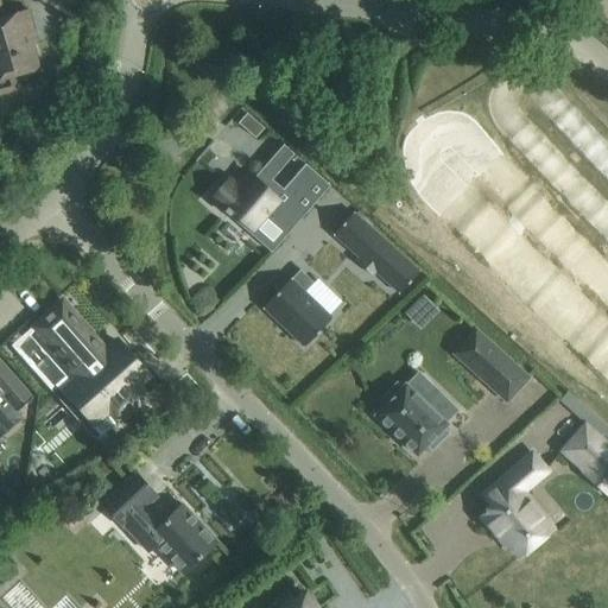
[(0,94),(17,90),(13,76),(39,69),(31,42),(29,42),(27,35),(35,33),(27,10),(4,17),(0,4),(0,94)]
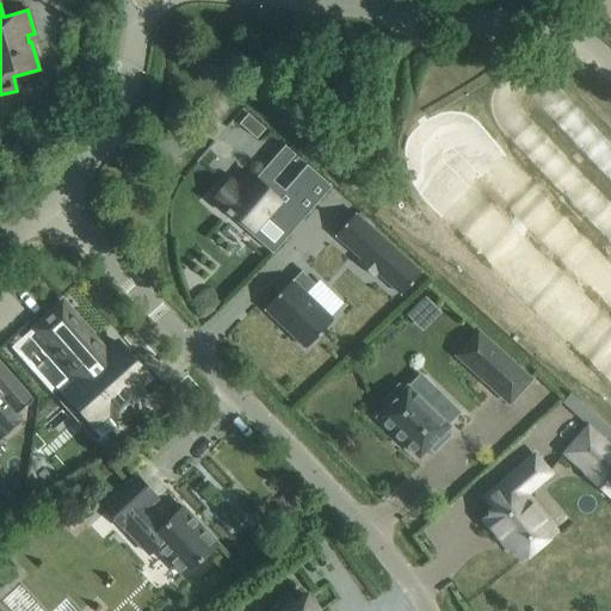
[(233,179),(215,198),(232,215),(235,211),(253,228),(266,214),(289,234),(333,187),(309,166),(287,190),(267,173),(260,181),(257,178),(246,191),(233,179)]
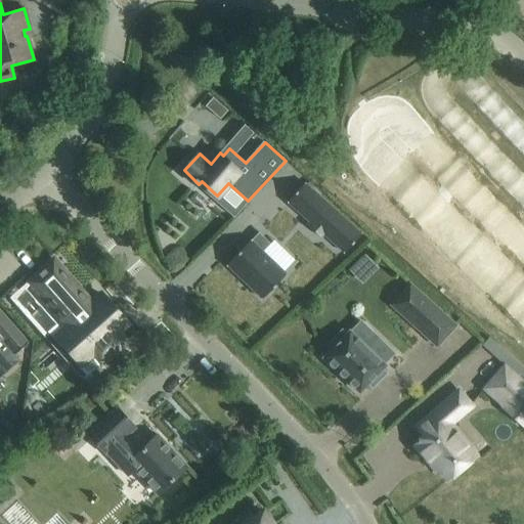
[(304,183),(287,203),(309,222),(307,225),(320,238),(323,235),(344,253),(360,234),(304,183)]
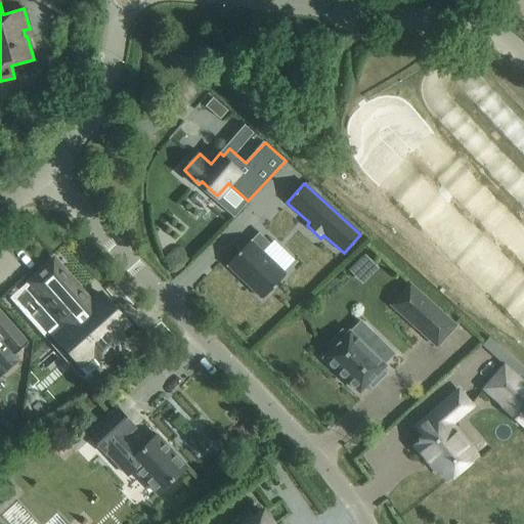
[(250,241),(226,265),(262,299),(286,274),(262,252),(270,244),(258,232),(251,241),(250,241)]
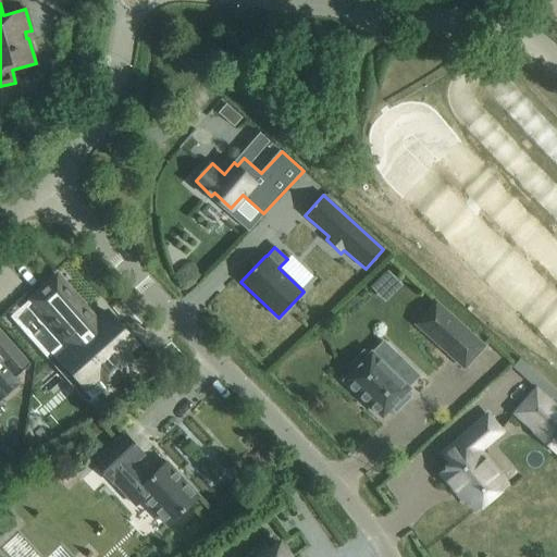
[(51,280),(20,309),(38,330),(39,330),(62,354),(56,359),(77,383),(89,372),(104,390),(131,364),(116,348),(126,339),(116,330),(115,332),(110,326),(111,324),(102,314),(94,324),(51,280)]
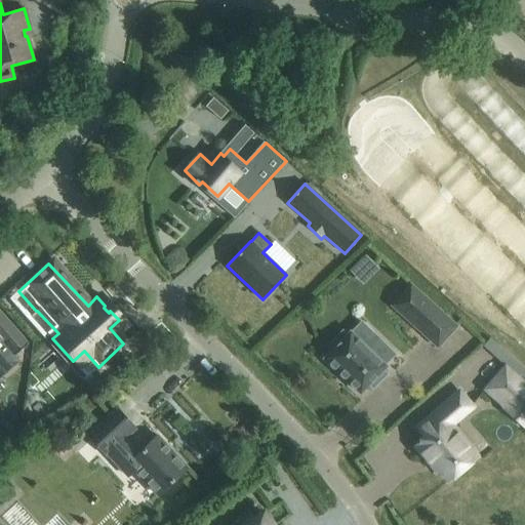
[(410,285),(392,306),(423,334),(443,314),(410,285)]
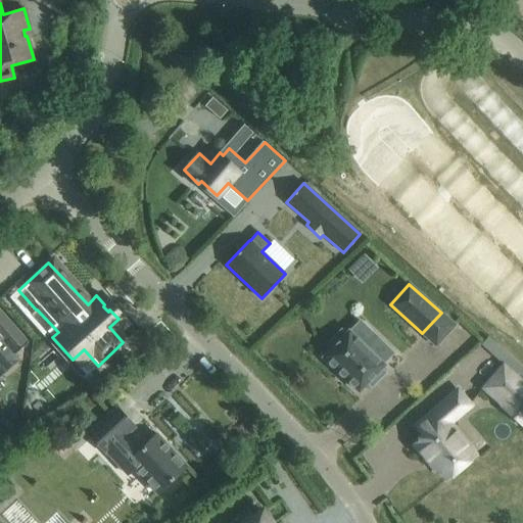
[(28,343),(0,312),(0,359),(11,349),(15,354),(28,343)]
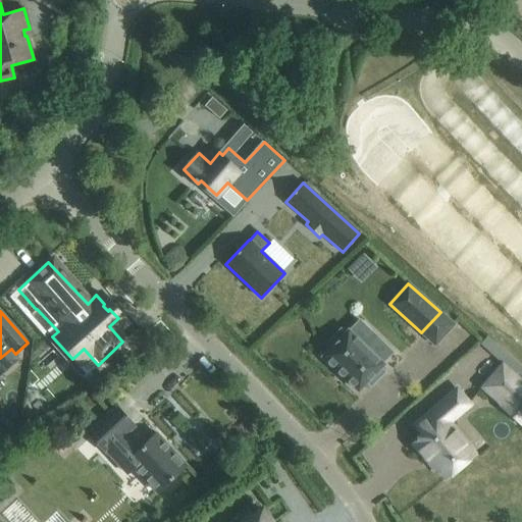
[(330,348),(322,357),(358,390),(366,382),(370,386),(384,372),(380,368),(383,364),(381,363),(393,353),(380,341),(369,352),(364,346),(348,330),(345,333),(341,329),(326,344),(330,348)]
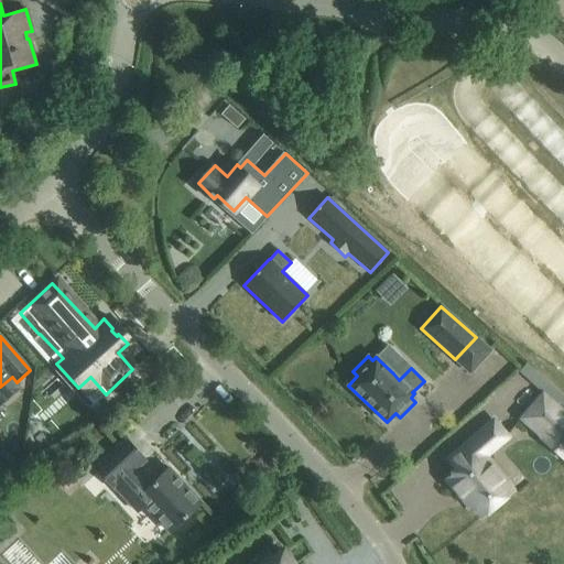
[(563,412),(542,394),(521,419),(543,438),(553,427),(563,437),(563,412)]
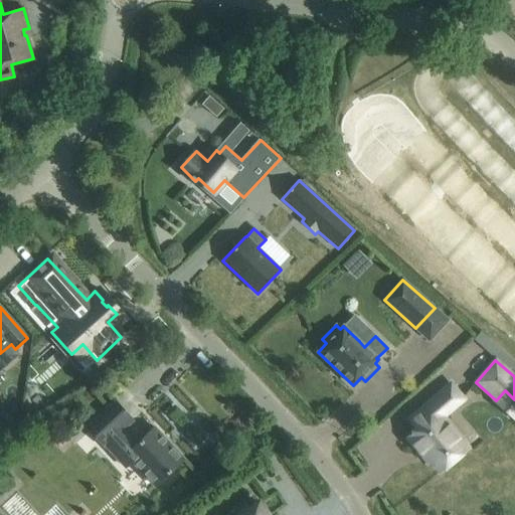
[(440,472),(468,448),(442,417),(463,399),(451,384),(408,420),(415,430),(406,438),(419,454),(422,452),(440,472)]
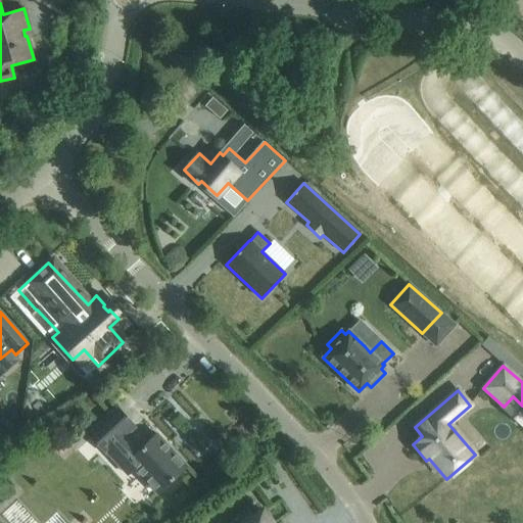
[(134,469),(156,493),(186,466),(156,434),(140,449),(127,434),(134,427),(115,408),(88,434),(105,454),(106,453),(127,475),(134,469)]
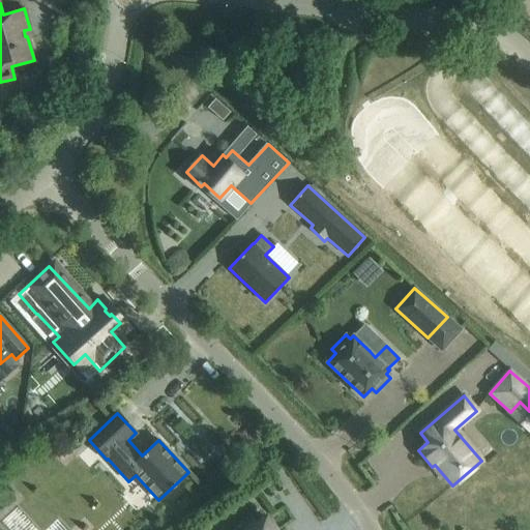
[(273,529),(266,518),(256,525),(251,519),(241,526),(240,525),(237,527),(237,528),(234,529),(273,529)]
